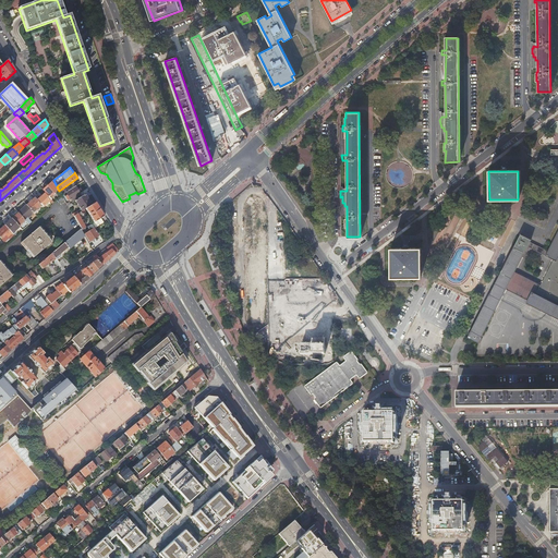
[(53,183),(52,181),(43,190),(45,193),(46,193),(49,197),(58,190),(52,184),(53,183)]
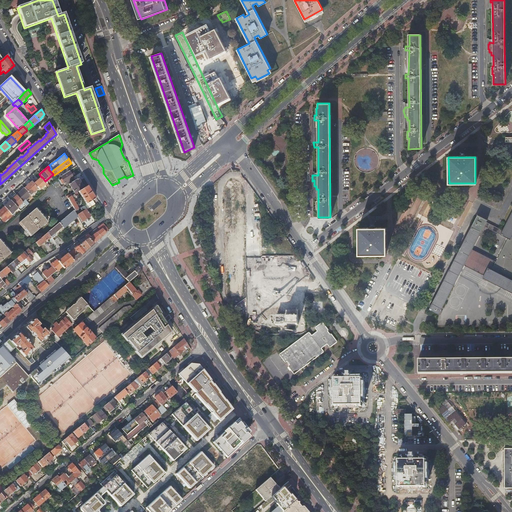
[(74,178),(69,170),(60,176),(62,179),(60,180),(62,184),(64,183),(65,184),(74,178)]
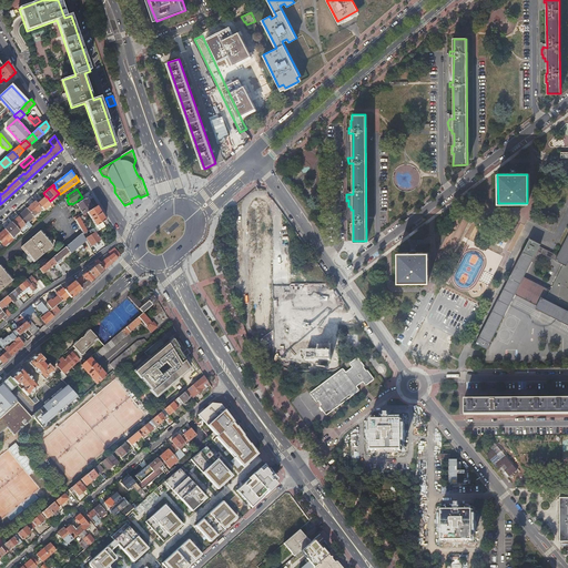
[(36,202),(38,204),(41,201),(36,195),(32,198),(36,202)]
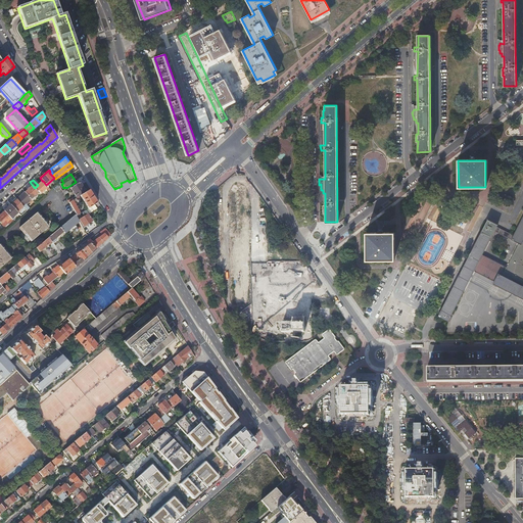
[(121,183),(122,186),(123,190),(131,186),(129,182),(128,180),(124,182),(121,183)]
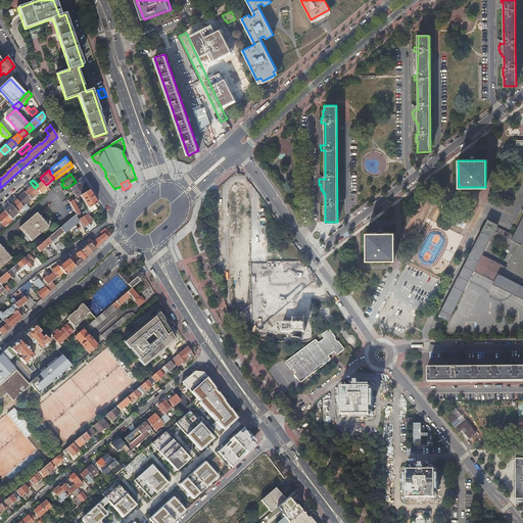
[(49,192),(51,190),(46,185),(43,181),(42,181),(38,185),(35,188),(39,192),(40,194),(46,189),(49,192)]
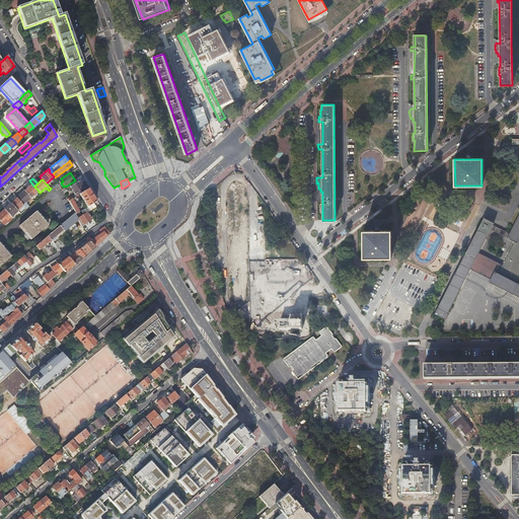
[(85,191),(79,180),(76,182),(70,187),(76,197),(80,194),(85,191)]
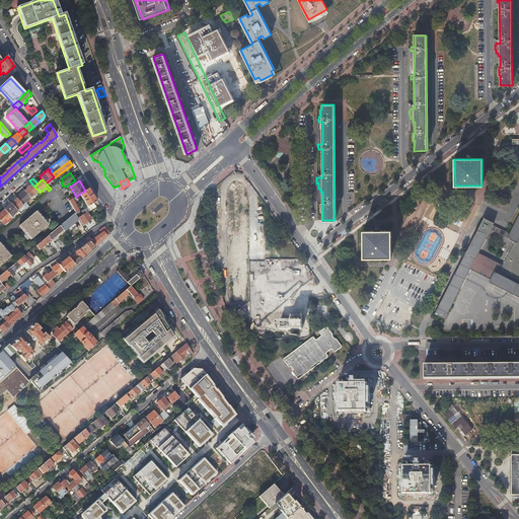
[(39,191),(34,187),(32,184),(24,191),(31,198),(34,195),(39,191)]
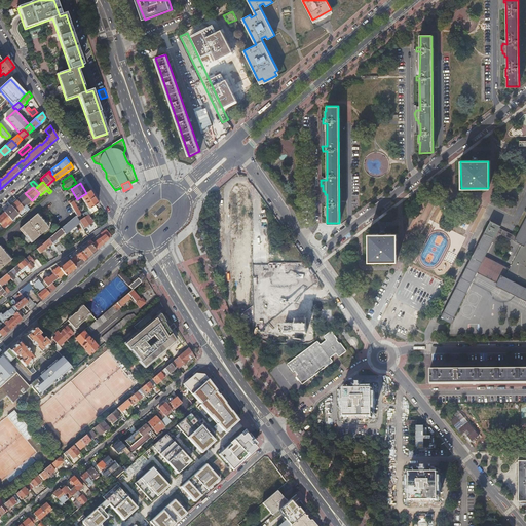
[(91,190),(86,193),(81,196),(88,210),(96,205),(99,203),(98,201),(91,190)]
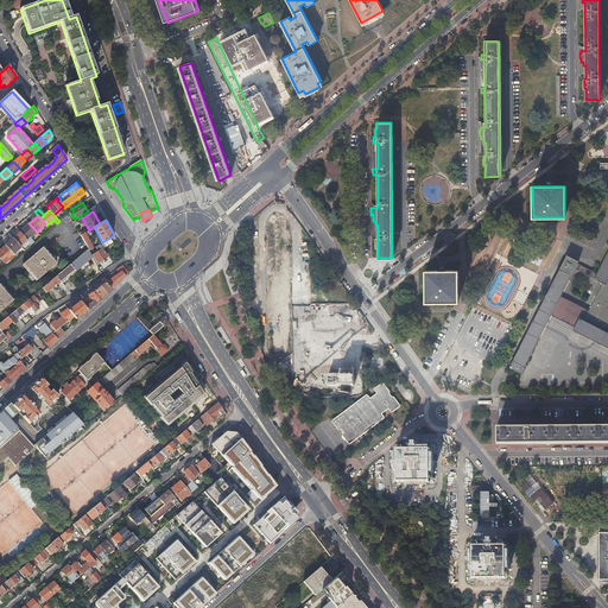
[(30,238),(37,232),(29,223),(20,232),(20,233),(32,245),(35,242),(30,238)]
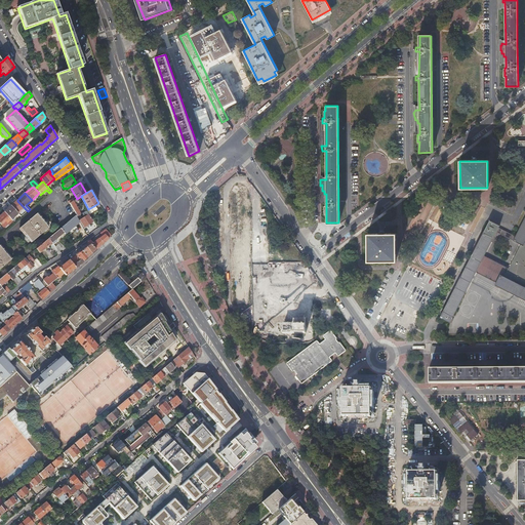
[(78,202),(76,199),(70,203),(77,216),(82,214),(76,203),(78,202)]
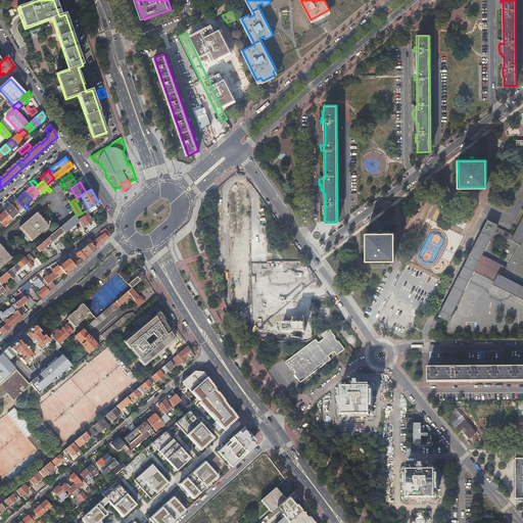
[(11,205),(18,214),(20,216),(28,210),(17,200),(11,205)]
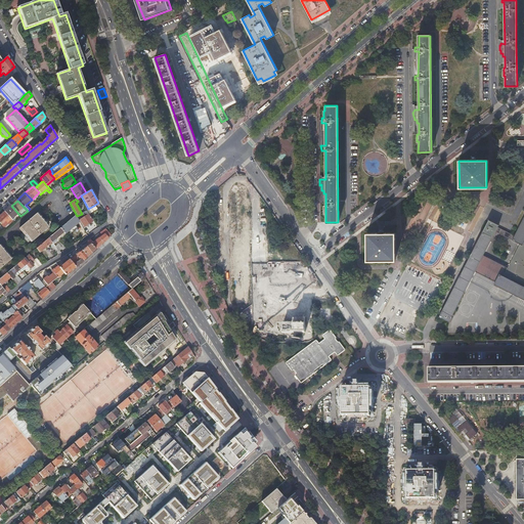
[(14,218),(18,214),(11,206),(4,212),(12,220),(14,218)]
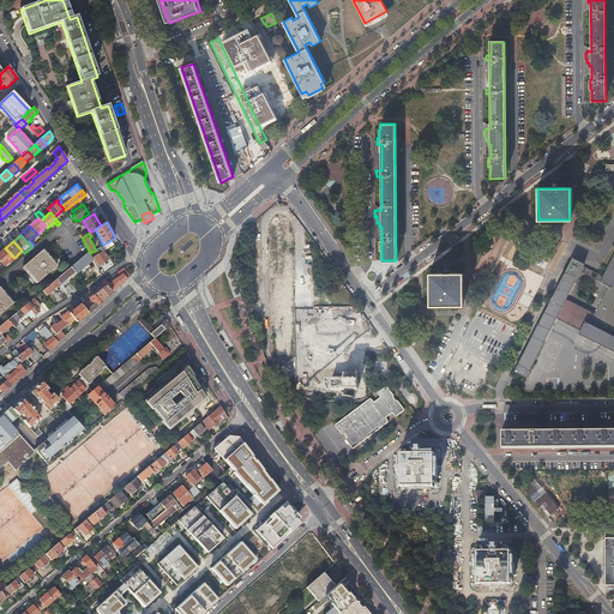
[(10,263),(10,264),(14,259),(14,258),(5,248),(0,252),(0,260),(5,266),(10,263)]
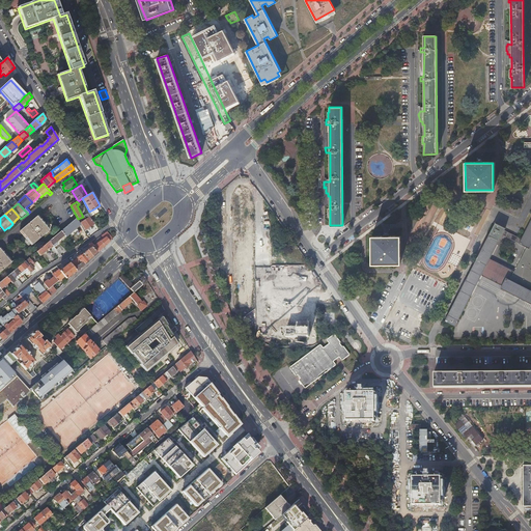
[(21,230),(33,245),(50,230),(37,216),(21,230)]
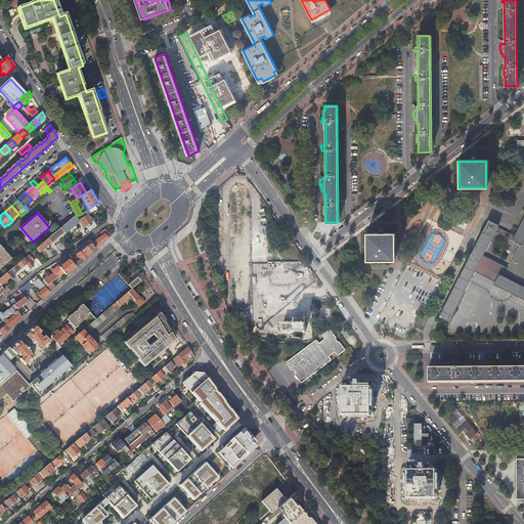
[(79,221),(76,215),(60,228),(63,232),(66,233),(79,221)]
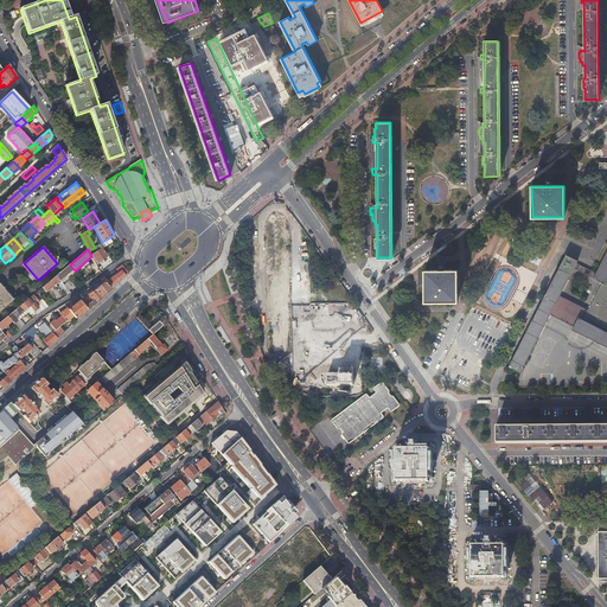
[(102,249),(93,255),(97,263),(107,256),(102,249)]
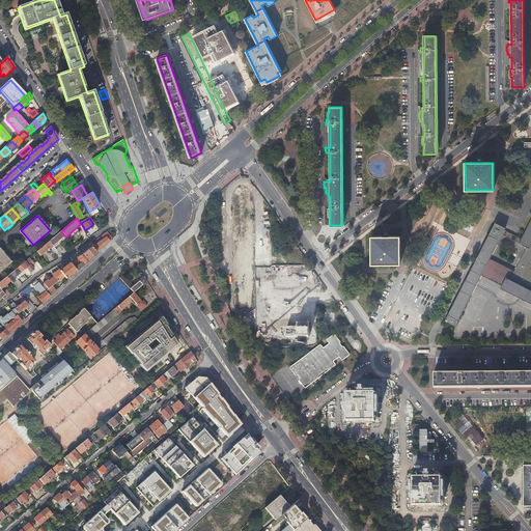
[(530,219),(522,239),(520,243),(523,245),(515,258),(510,269),(490,258),(502,234),(504,230),(505,228),(495,223),(445,320),(455,327),(481,275),(502,285),(501,287),(530,303),(530,219)]
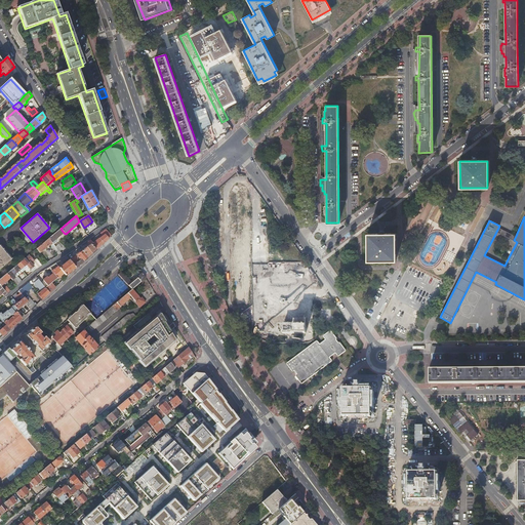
[(516,236),(498,228),(496,232),(514,240),(516,236)]
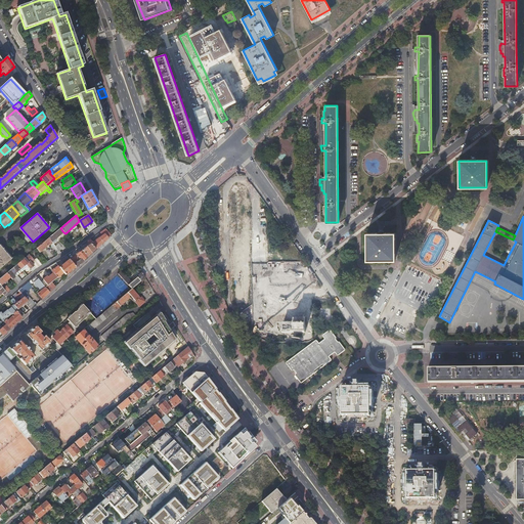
[(63,232),(60,228),(48,237),(53,244),(56,241),(55,239),(63,232)]
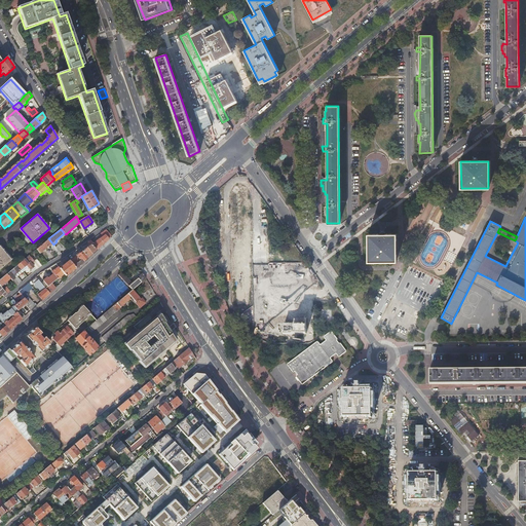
[(100,238),(94,243),(98,249),(104,243),(112,236),(106,230),(101,233),(103,236),(100,238)]
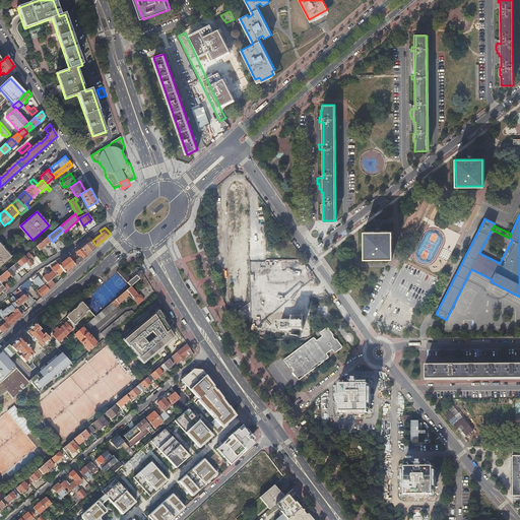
[(365,232),(364,258),(392,258),(392,232),(365,232)]
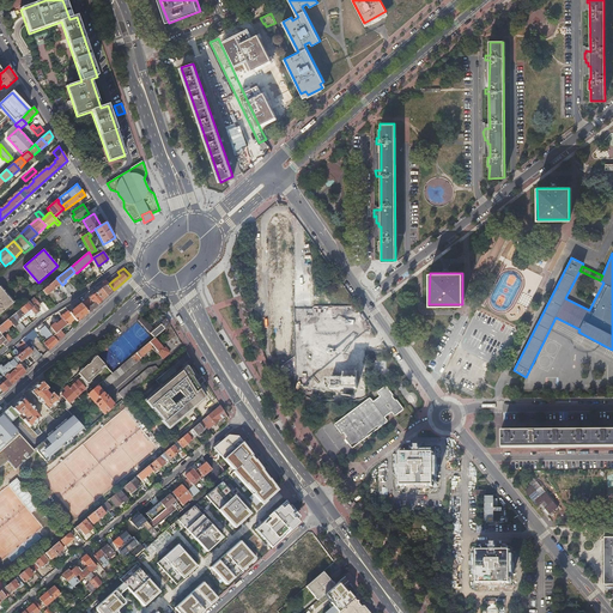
[(62,285),(56,278),(42,291),(47,296),(60,285),(61,286),(59,287),(61,291),(65,287),(62,285)]
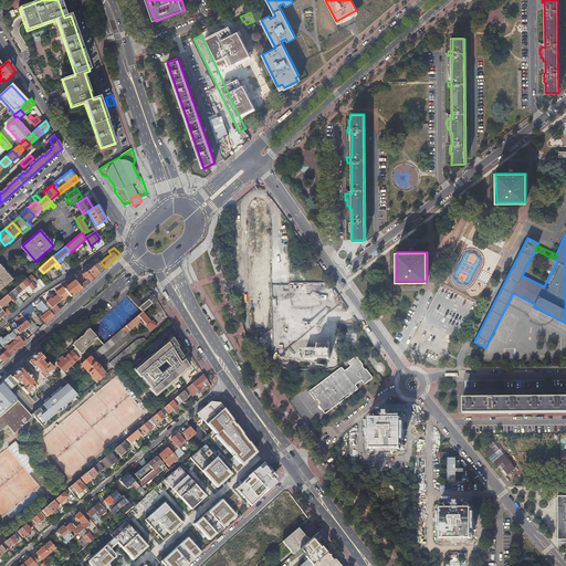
[(101,262),(98,259),(95,261),(97,264),(88,271),(94,279),(105,268),(101,262)]
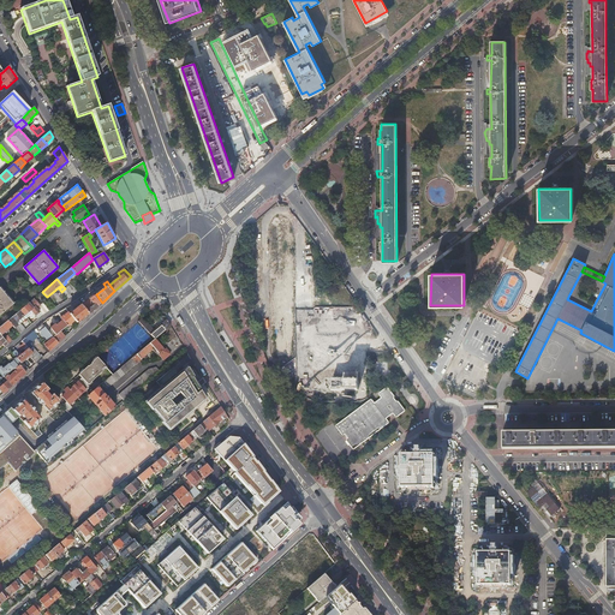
[(0,315),(15,304),(0,288),(0,315)]
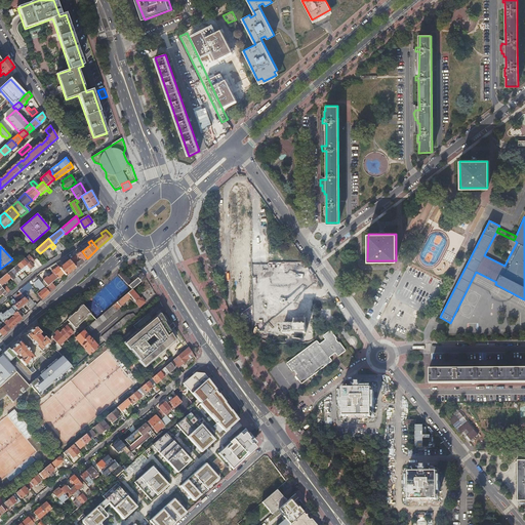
[(87,258),(82,251),(82,250),(76,255),(80,259),(81,258),(84,261),(87,258)]
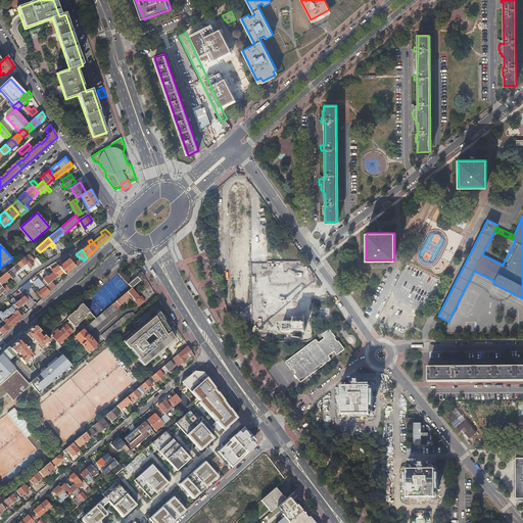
[(38,267),(41,265),(36,258),(34,260),(29,254),(27,256),(30,260),(37,269),(38,267)]
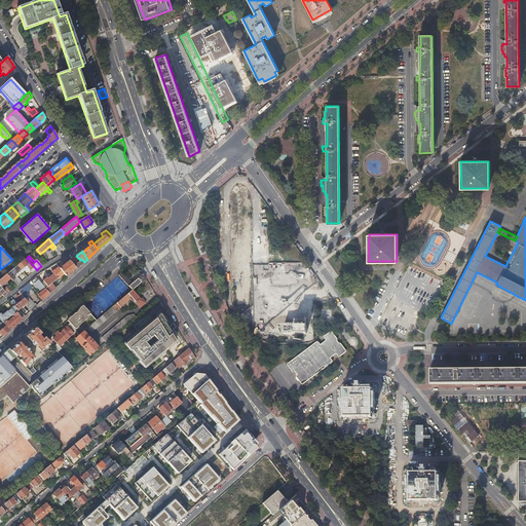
[(77,268),(84,262),(81,259),(80,260),(78,262),(74,265),(76,268),(77,268)]
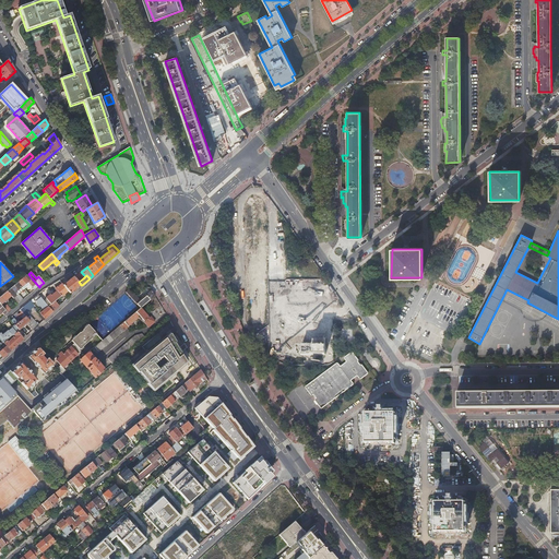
[(35,290),(39,287),(32,278),(28,281),(25,276),(19,282),(22,287),(27,282),(35,290)]
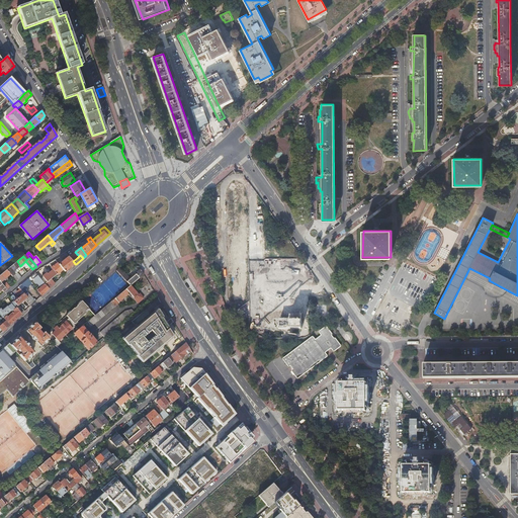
[(65,272),(75,264),(73,261),(69,256),(59,264),(63,270),(65,271),(65,272)]
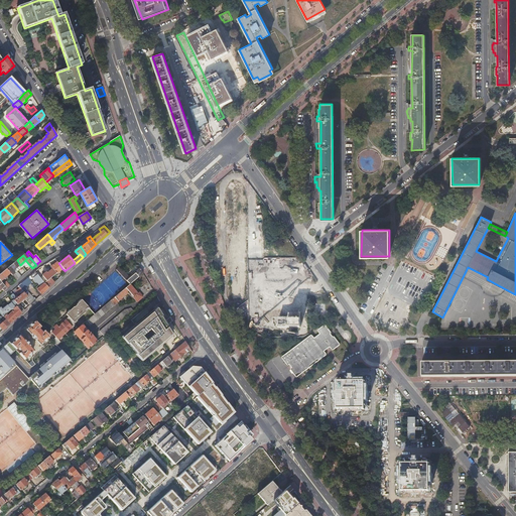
[(58,263),(54,259),(48,263),(51,267),(50,267),(52,269),(56,274),(59,272),(62,269),(58,263)]
